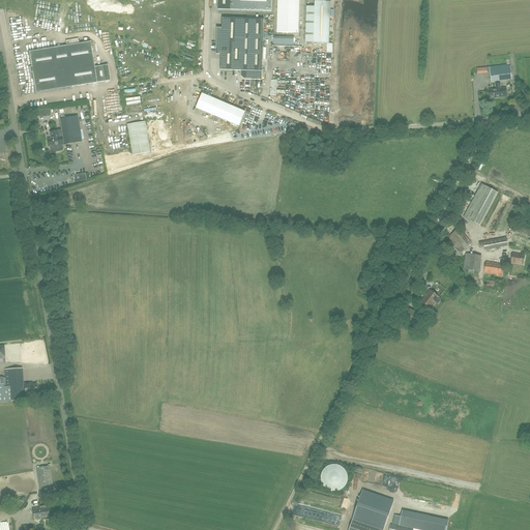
[(217,0),(217,9),(248,10),(271,11),(271,0),(217,0)]
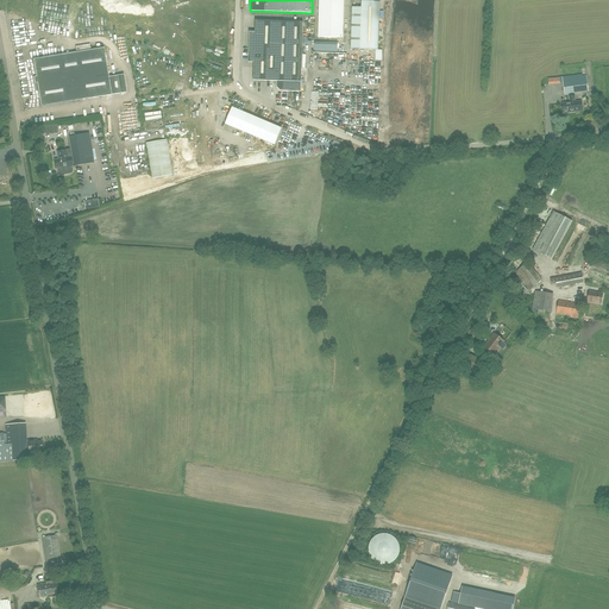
[(343,0),(319,0),(318,37),(343,38),(343,0)]
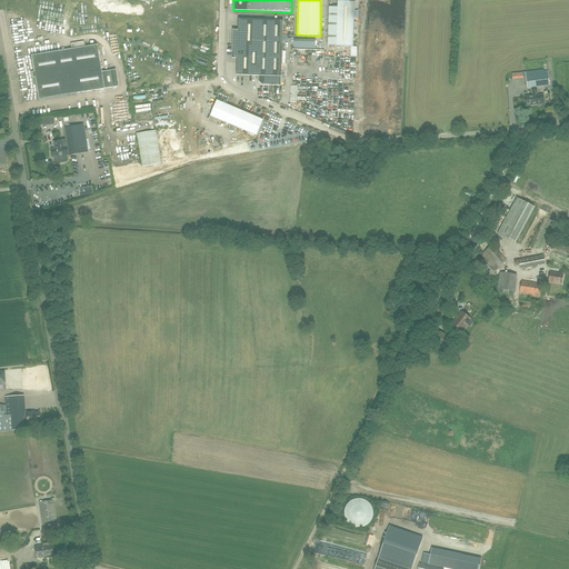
[(338,1),(338,7),(329,7),(328,46),(353,47),(355,2),(353,2),(352,0),(339,0),(339,1),(338,1)]
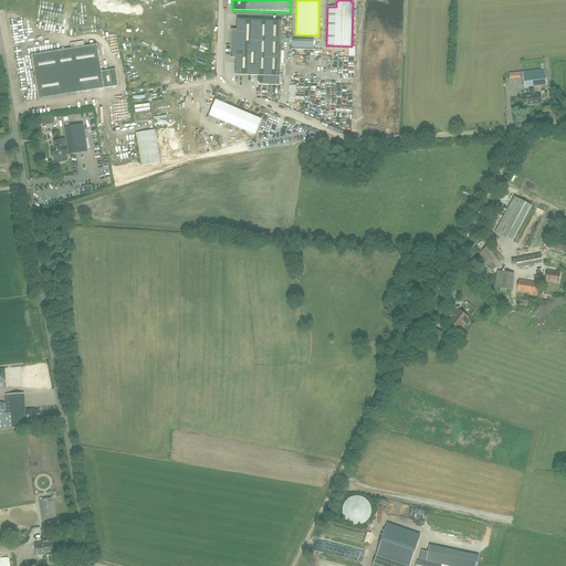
[(236,75),(258,75),(257,81),(260,84),(279,85),(282,21),(237,19),(237,30),(232,30),(231,58),(236,58),(236,75)]
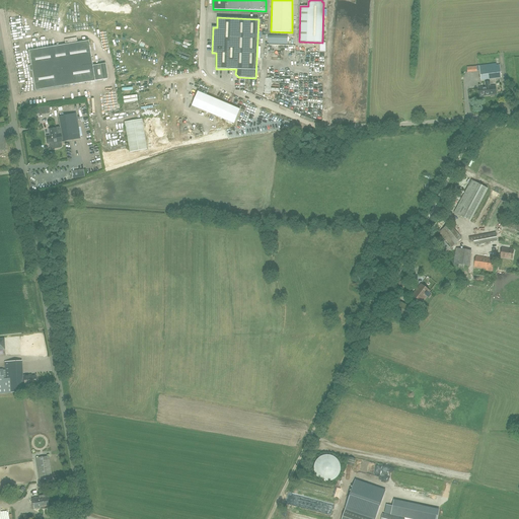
[(518,22),(518,24),(518,26),(518,27),(508,28),(509,32),(513,33),(515,33),(517,28),(518,33),(518,22)]
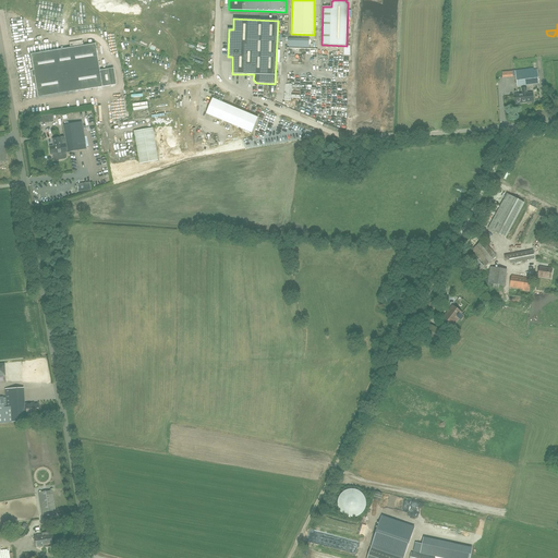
[(99,71),(95,44),(31,55),(37,97),(116,85),(113,69),(99,71)]
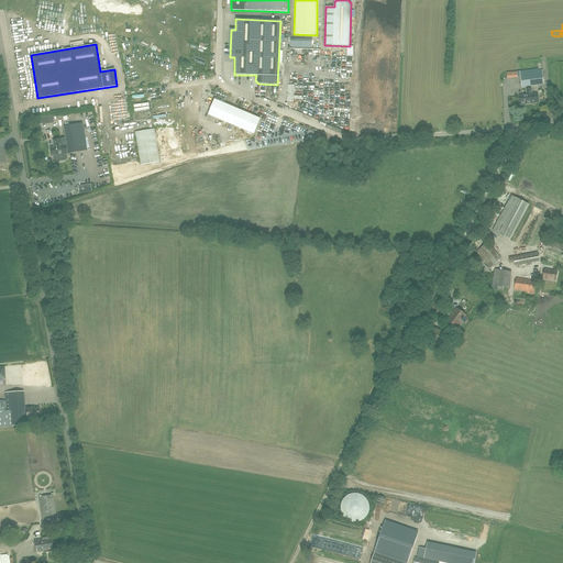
[(522,87),(543,85),(542,70),(538,72),(538,69),(520,72),(522,87)]
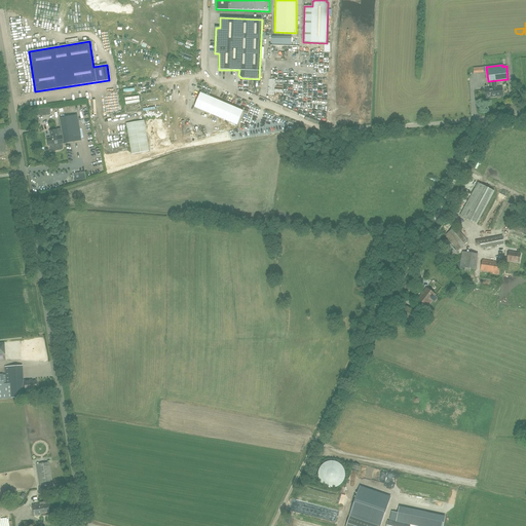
[(445,89),(451,88),(449,79),(438,81),(439,89),(445,88),(445,89)]
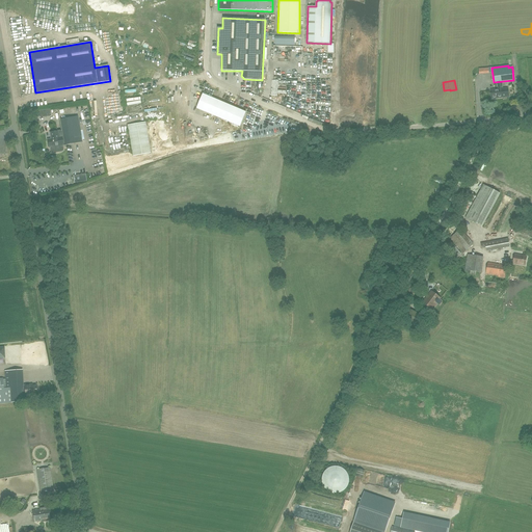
[(440,83),(430,83),(430,91),(440,91),(440,83)]
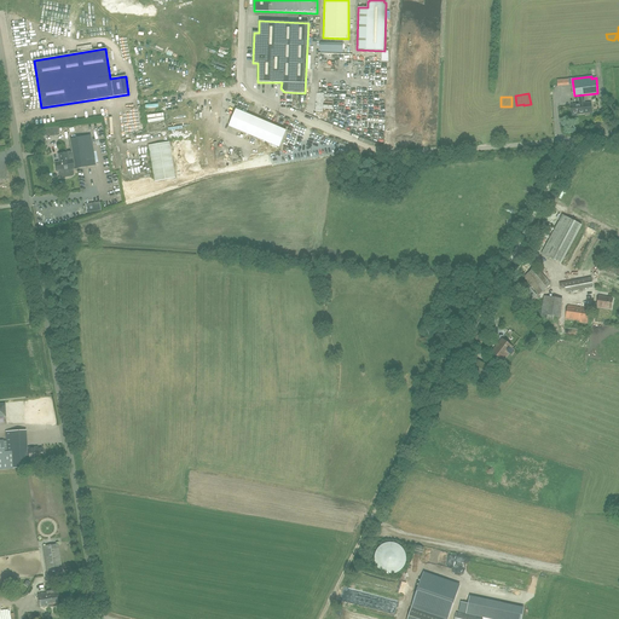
[(585,113),(593,111),(591,103),(584,104),(584,98),(579,99),(579,104),(571,105),(572,115),(585,114),(585,113)]
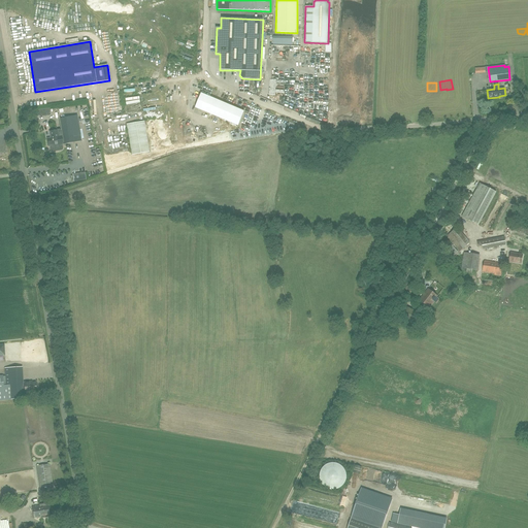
[(244,111),(201,93),(195,108),(238,126),(244,111)]
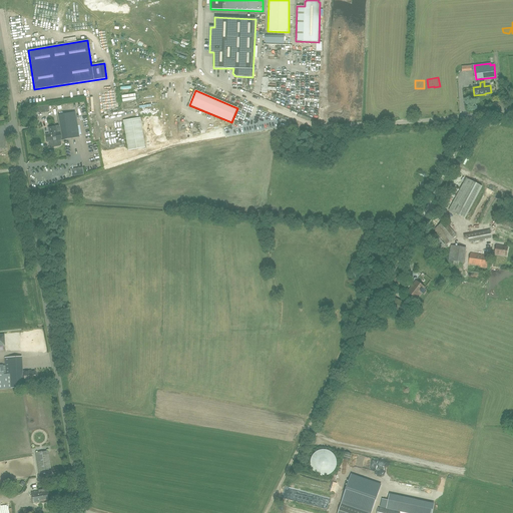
[(182,116),(183,106),(165,104),(164,113),(168,114),(168,115),(178,116),(178,115),(182,116)]
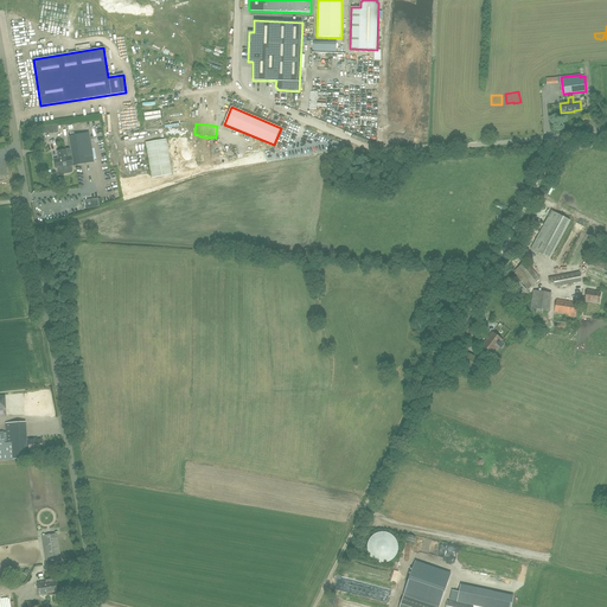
[(89,133),(81,134),(69,136),(75,166),(94,163),(89,133)]
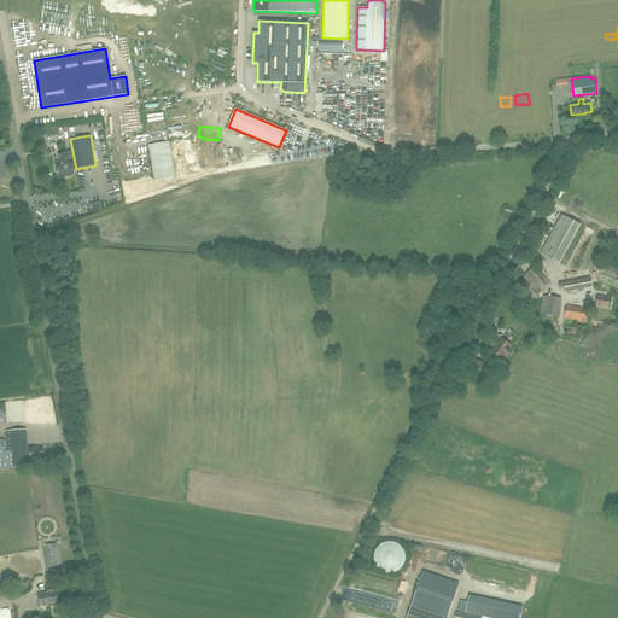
[(147,145),(153,181),(174,178),(168,141),(147,145)]
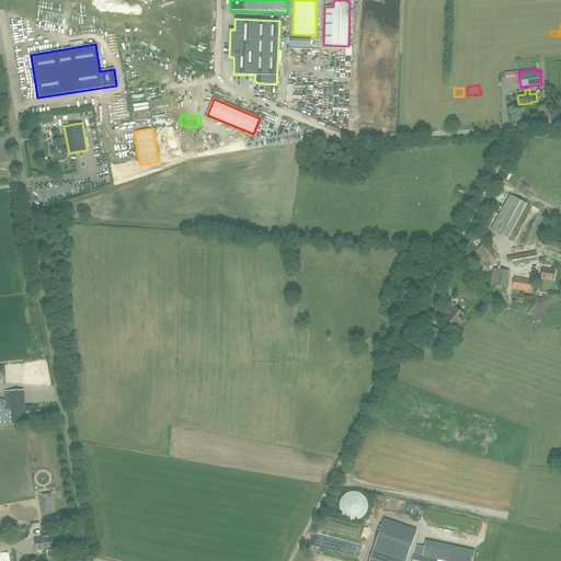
[(226,130),(224,132),(233,140),(236,138),(226,130)]
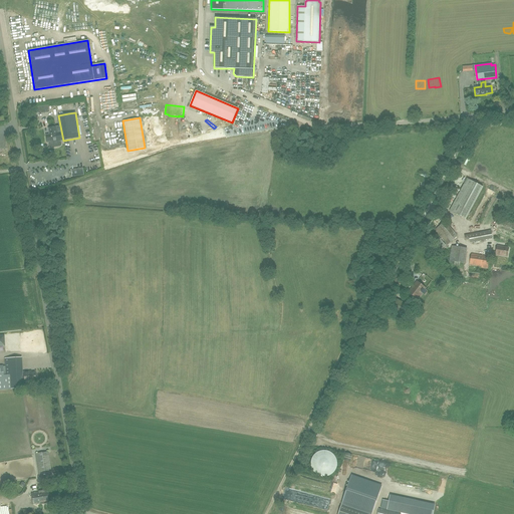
[(199,132),(199,133),(203,132),(199,122),(193,125),(196,133),(199,132)]
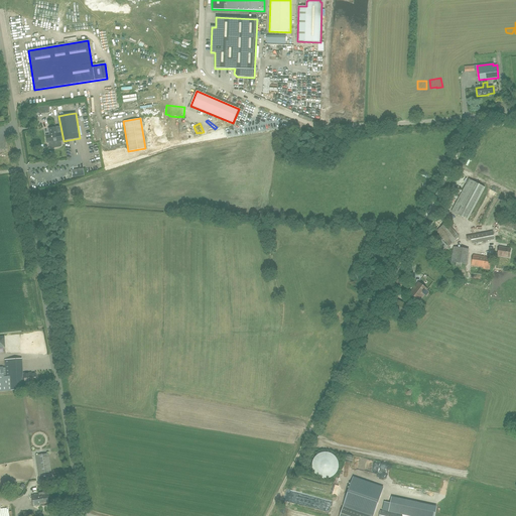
[(59,145),(58,141),(61,141),(60,133),(59,127),(58,127),(48,129),(49,135),(46,136),(47,143),(53,142),(54,146),(55,146),(58,146),(59,145)]
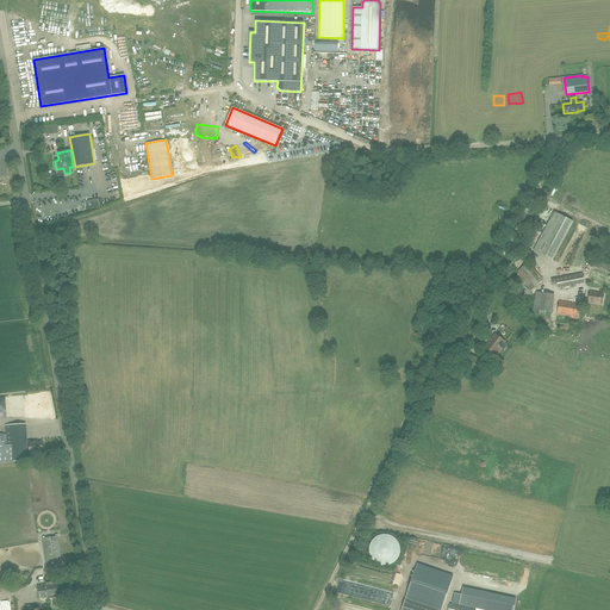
[(83,201),(85,210),(99,207),(98,199),(83,201)]
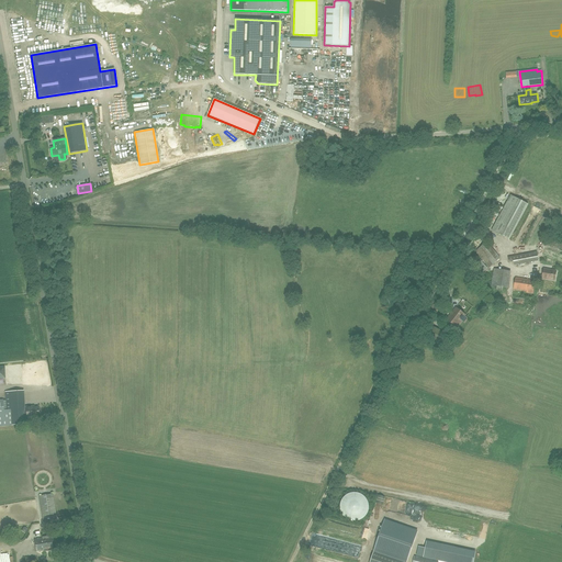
[(528,205),(510,195),(492,231),(509,239),(528,205)]
